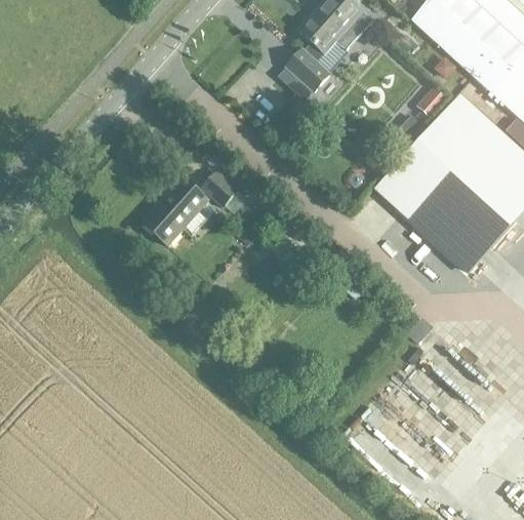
[(371,18),(360,9),(350,0),(323,0),(297,29),(310,40),(301,48),(300,47),(285,64),(313,89),(328,72),(314,60),(322,51),(333,39),(344,49),(371,18)]
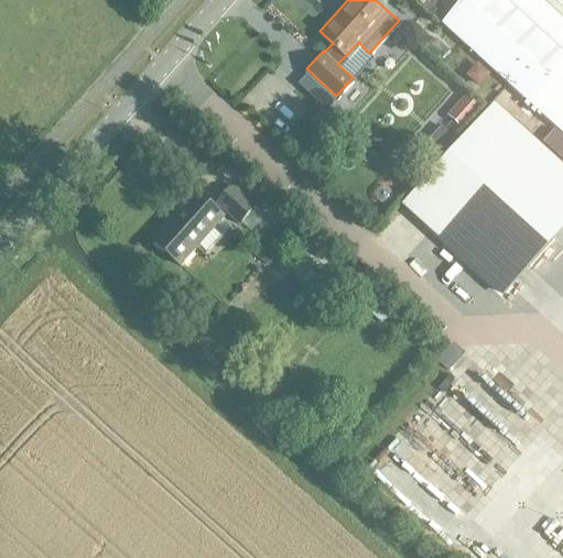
[(458,0),(441,20),(562,131),(562,0),(458,0)]
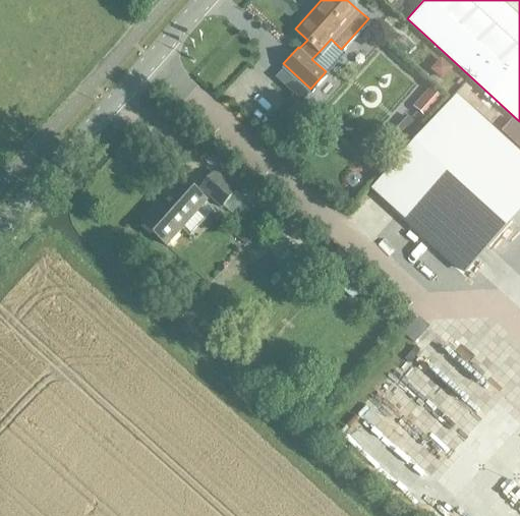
[(442,78),(453,66),(441,55),(429,67),(442,78)]
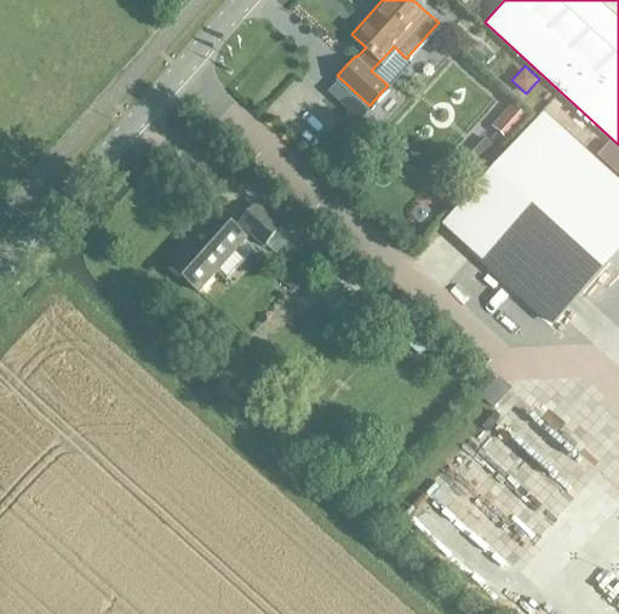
[(509,139),(529,116),(511,101),(491,124),(509,139)]
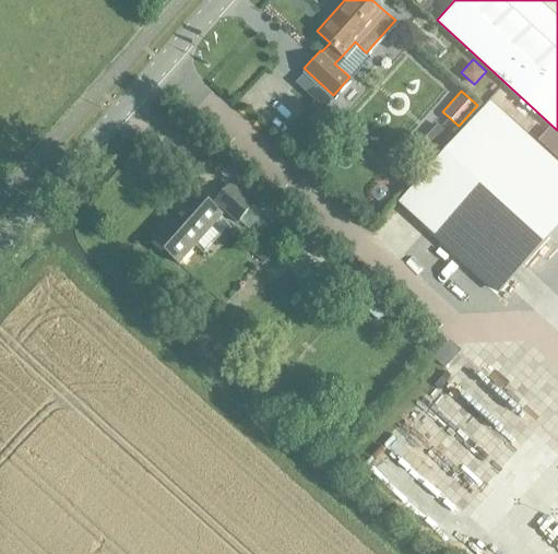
[(498,293),(557,226),(557,162),(489,99),(396,201),(498,293)]
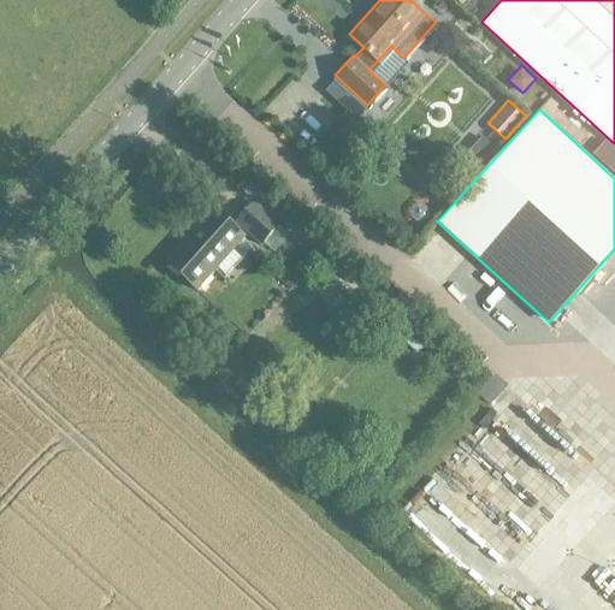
[(472,173),(497,147),(482,134),(457,160),(472,173)]
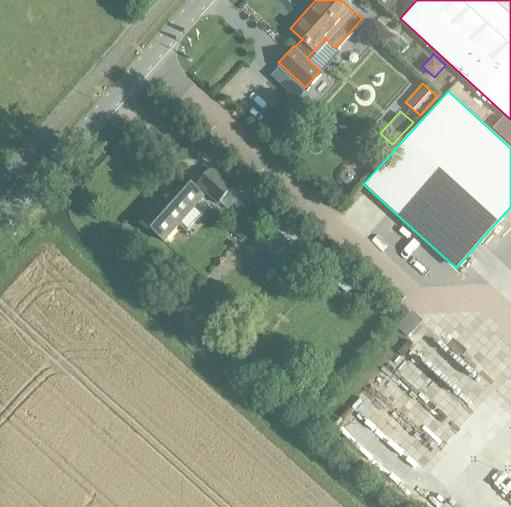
[(510,142),(510,122),(503,115),(493,126),(510,142)]
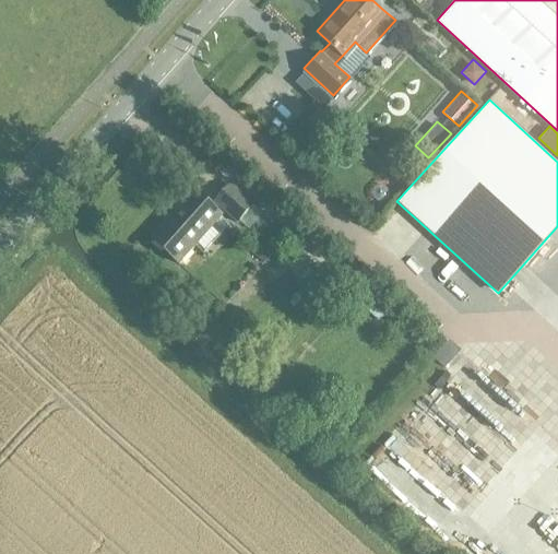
[(236,219),(252,201),(229,181),(213,199),(236,219)]
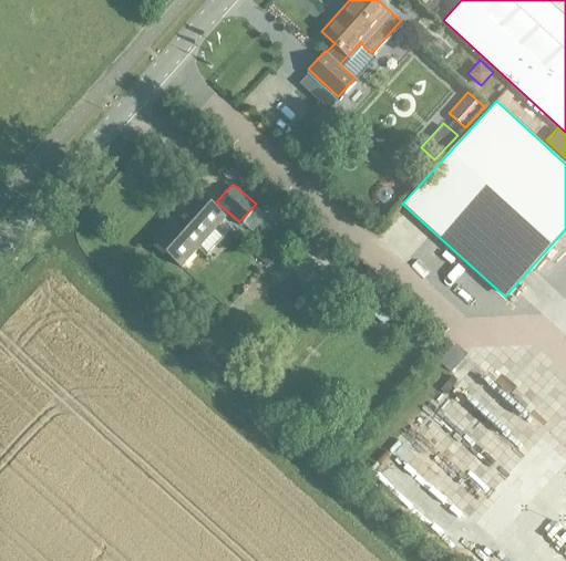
[(181,263),(224,215),(196,190),(152,238),(181,263)]
